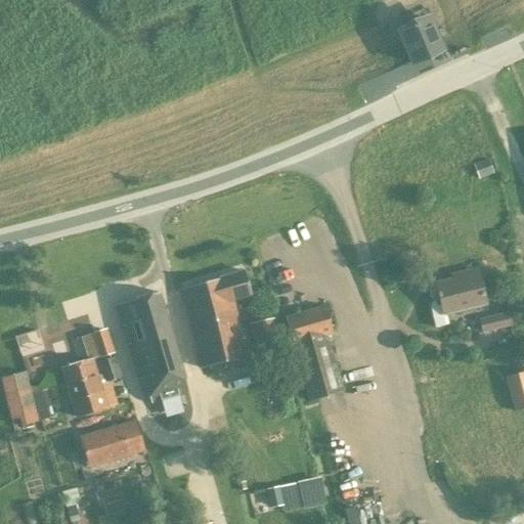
[(425,11),(395,25),(404,45),(412,63),(413,63),(440,51),(442,51),(440,46),(425,11)]
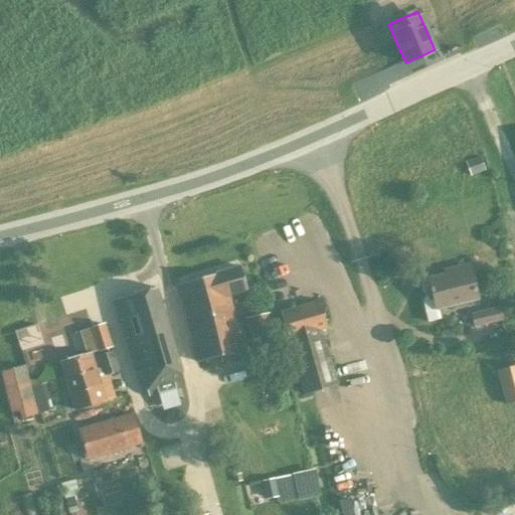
[(465,162),(469,175),(470,177),(485,172),(480,157),(479,157),(465,162)]
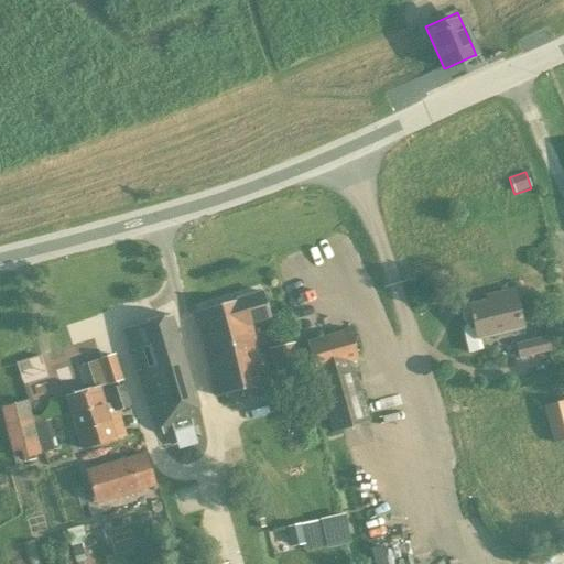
[(263,291),(235,301),(246,342),(242,343),(243,347),(246,347),(256,387),(264,384),(271,383),(264,354),(259,355),(250,324),(270,318),(263,291)]
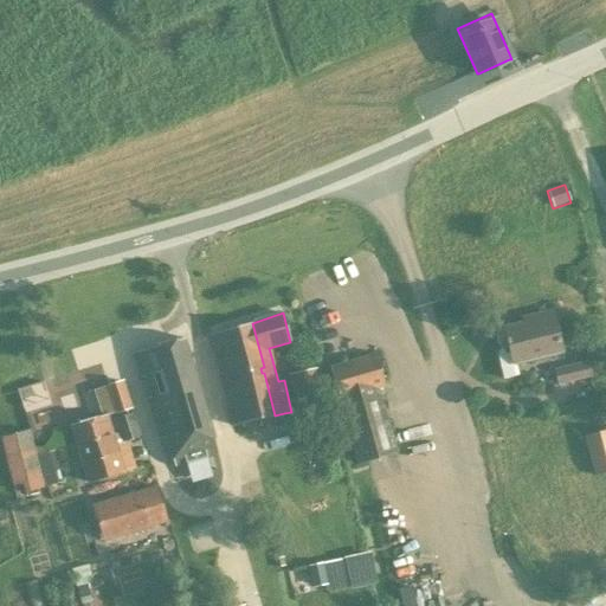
[(534,322),(505,329),(509,348),(500,350),(497,354),(504,379),(519,375),(516,362),(561,352),(552,313),(533,317),(534,322)]
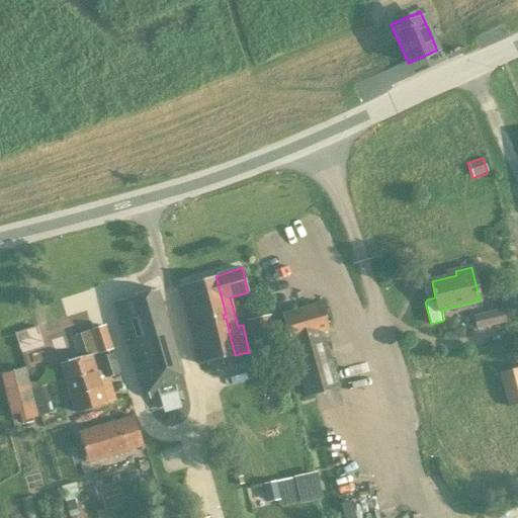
[(198,365),(235,355),(226,319),(224,319),(223,315),(226,314),(216,276),(178,288),(198,365)]
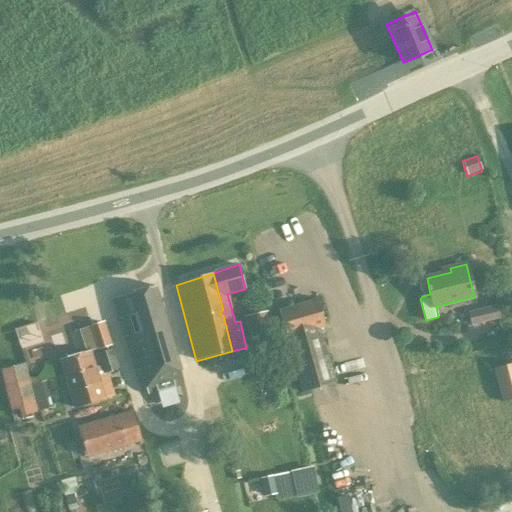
[(146,395),(184,384),(180,371),(156,287),(113,299),(136,378),(141,376),(146,395)]
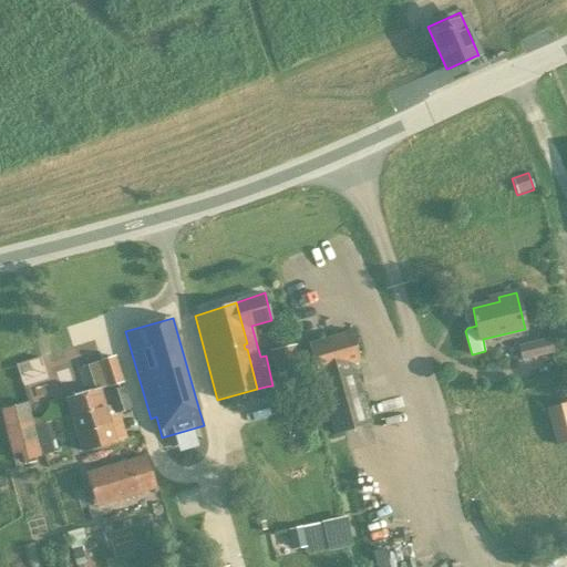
[(336,434),(371,424),(353,364),(361,362),(352,331),(309,343),(318,375),(336,434)]
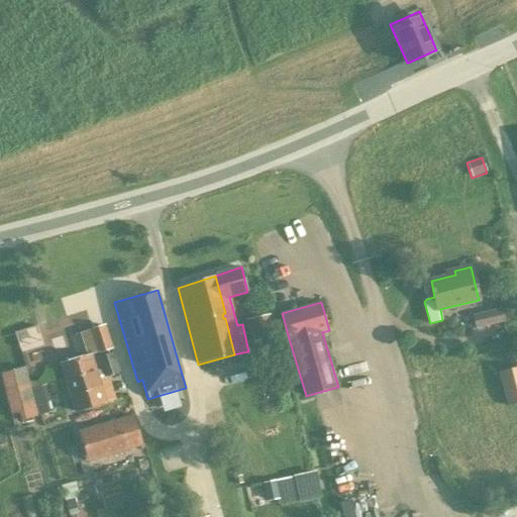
[(476,329),(506,322),(501,308),(473,315),(476,329)]
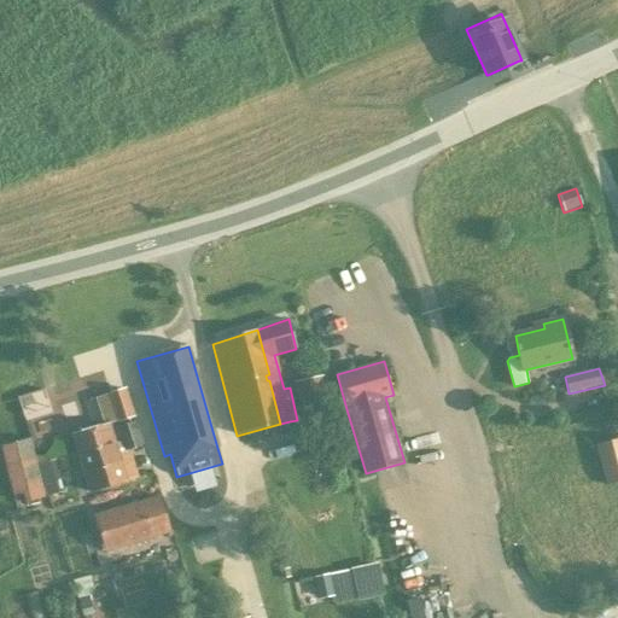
[(321,377),(295,383),(302,417),(328,409),(321,377)]
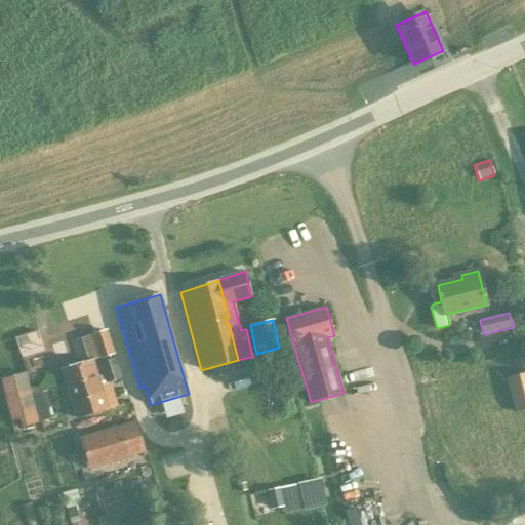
[(106,385),(121,379),(116,358),(98,364),(106,385)]
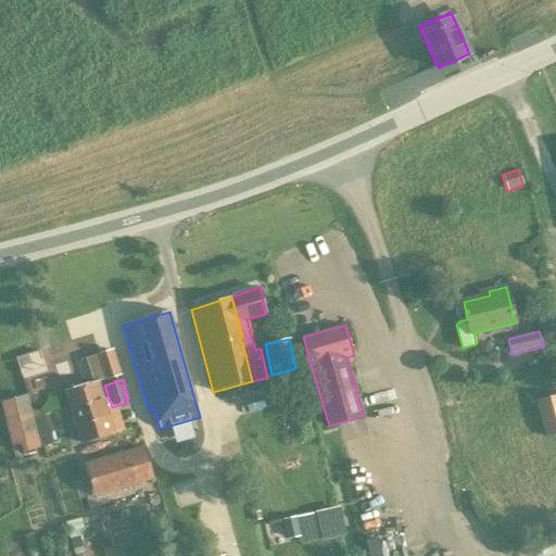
[(99,381),(64,391),(70,409),(104,399),(99,381)]
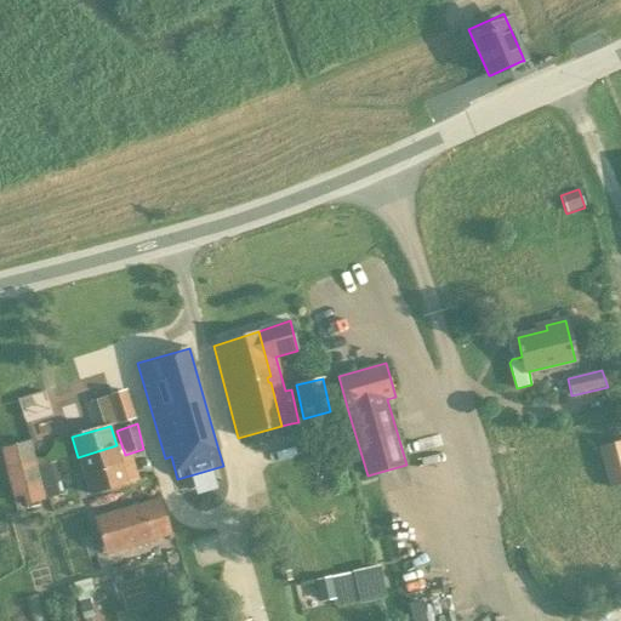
[(26,506),(47,500),(40,476),(39,467),(32,440),(1,449),(15,500),(23,497),(26,506)]
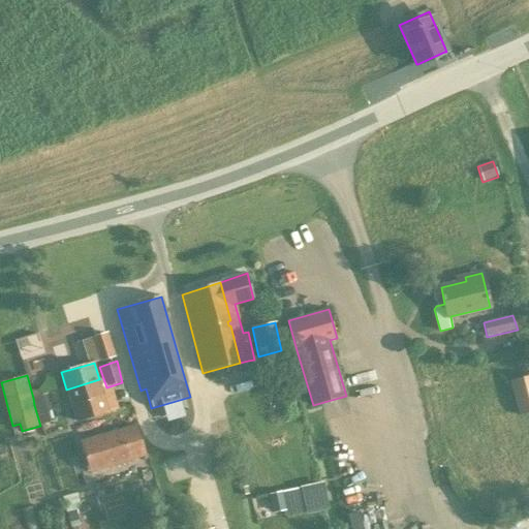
[(528,412),(528,375),(509,381),(519,415),(528,412)]
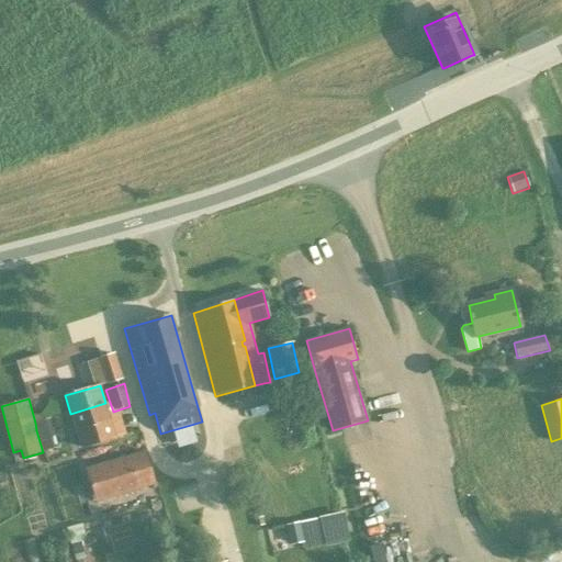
[(105,403),(70,414),(80,448),(115,437),(105,403)]
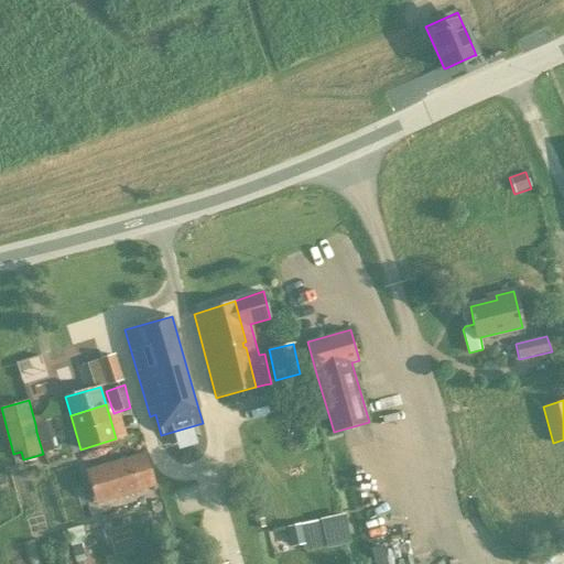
[(45,422),(35,424),(36,432),(47,430),(45,422)]
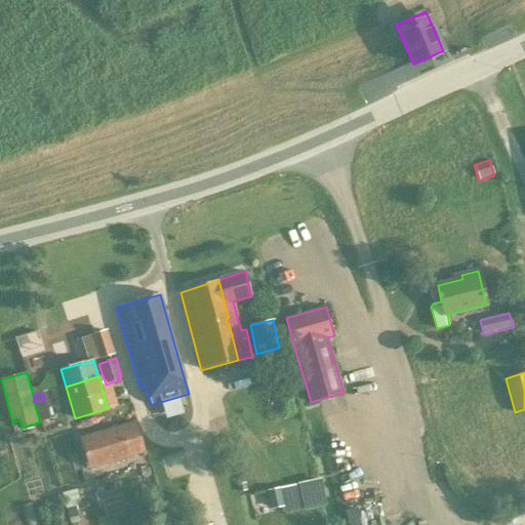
[(297,420),(271,429),(283,469),(281,469),(292,512),(321,503),(297,420)]
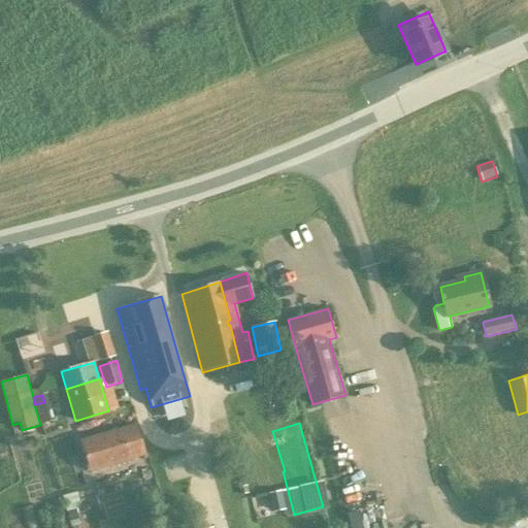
[(90,471),(144,455),(135,425),(80,441),(90,471)]
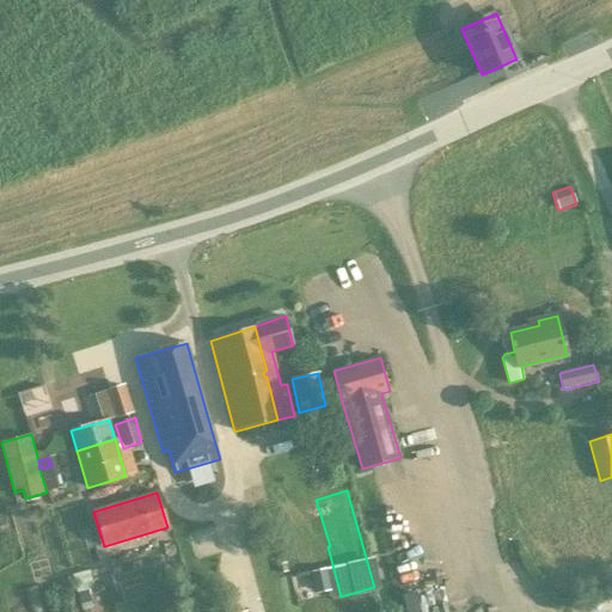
[(311,571),(314,589),(316,594),(330,591),(329,587),(325,569),(311,571)]
